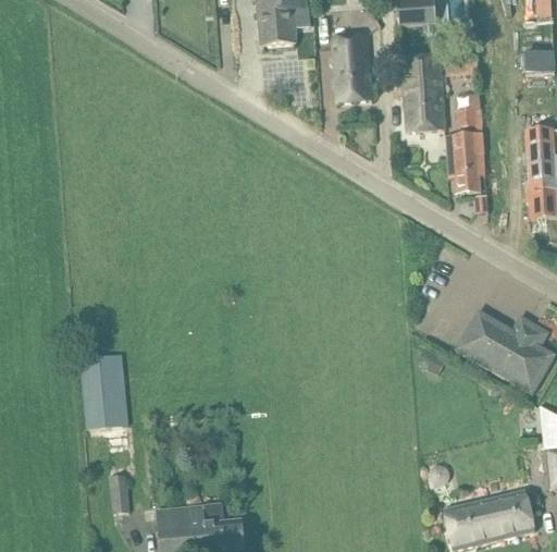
[(310,25),(309,5),(307,5),(306,0),(256,0),(260,45),(296,43),(295,26),(310,25)]
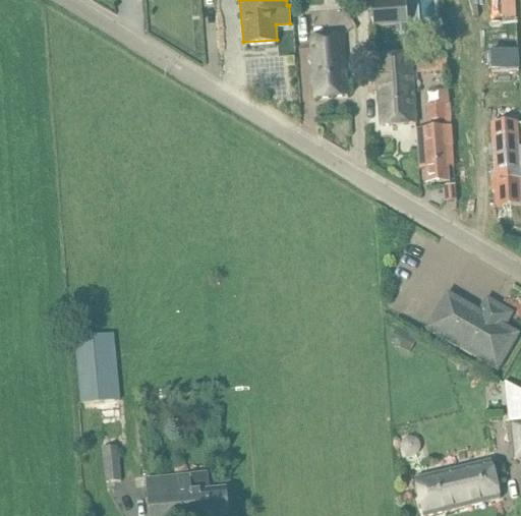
[(410,19),(408,0),(371,0),(373,21),(410,19)]
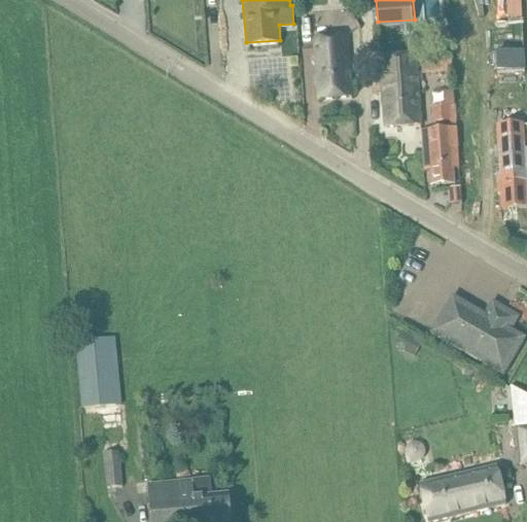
[(351,93),(350,72),(347,32),(314,35),(317,75),(319,96),(351,93)]
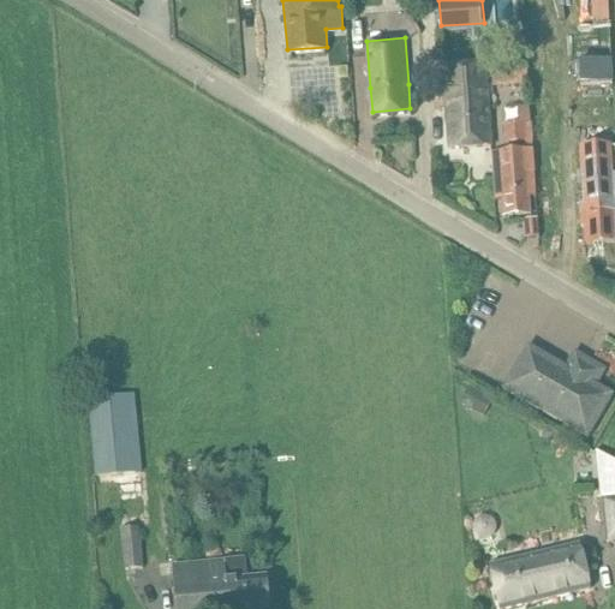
[(579,58),(580,81),(611,78),(610,55),(579,58)]
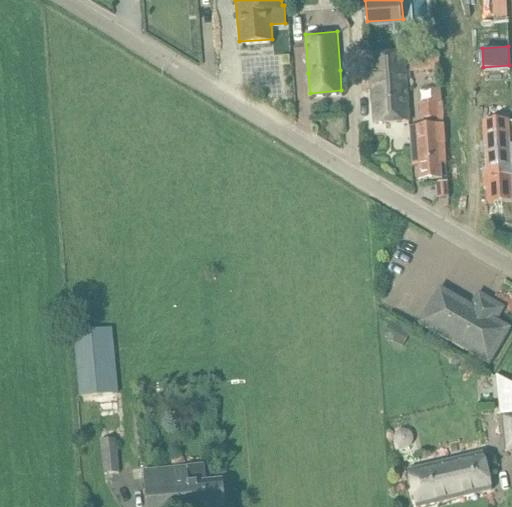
[(409,118),(407,98),(406,75),(410,74),(409,67),(405,67),(404,51),(370,53),(374,120),(409,118)]
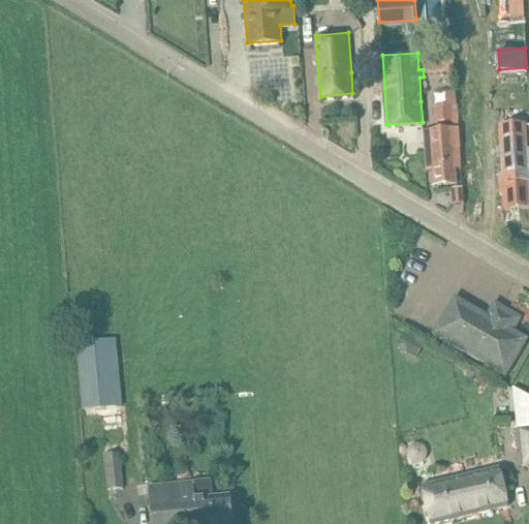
[(455,56),(445,56),(446,65),(456,65),(455,56)]
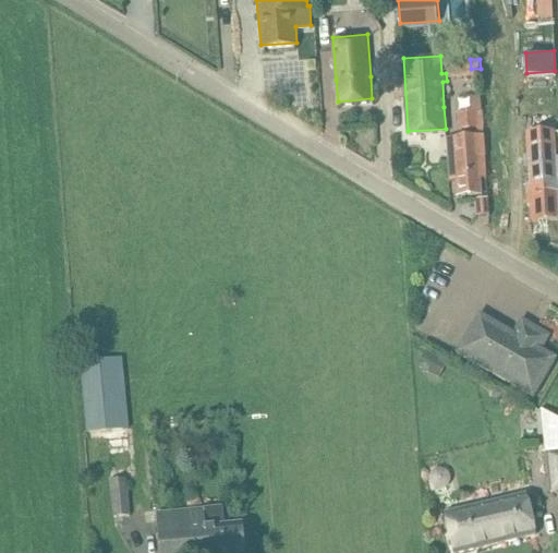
[(471,108),(459,108),(460,127),(482,125),(481,107),(480,93),(470,94),(471,108)]
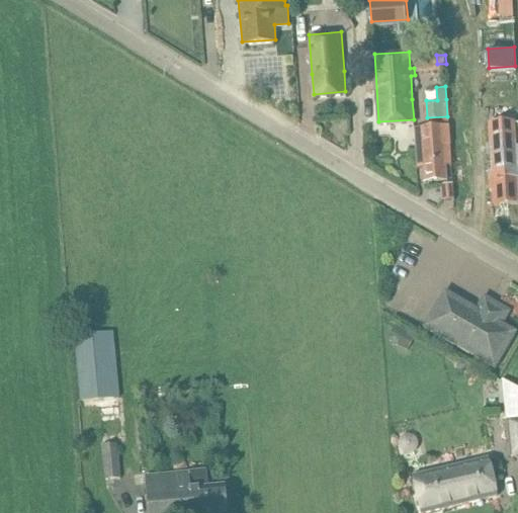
[(493,187),(494,201),(517,199),(517,190),(517,186),(517,185),(517,117),(489,119),(492,176),(489,176),(490,187),(493,187)]
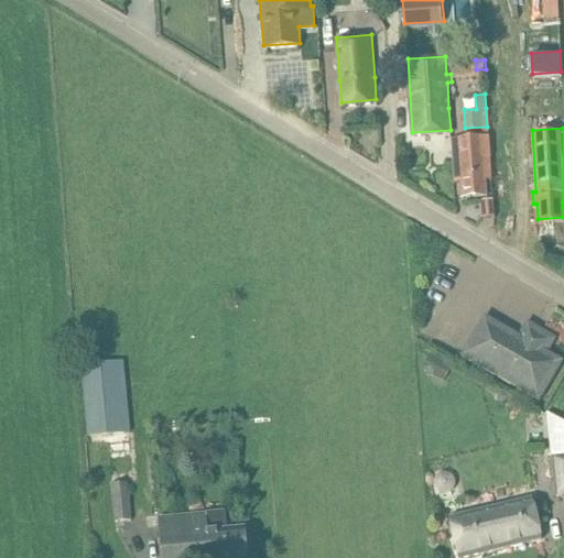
[(457,134),(449,134),(452,151),(458,151),(462,194),(486,193),(485,177),(490,176),(488,132),(466,133),(457,134)]
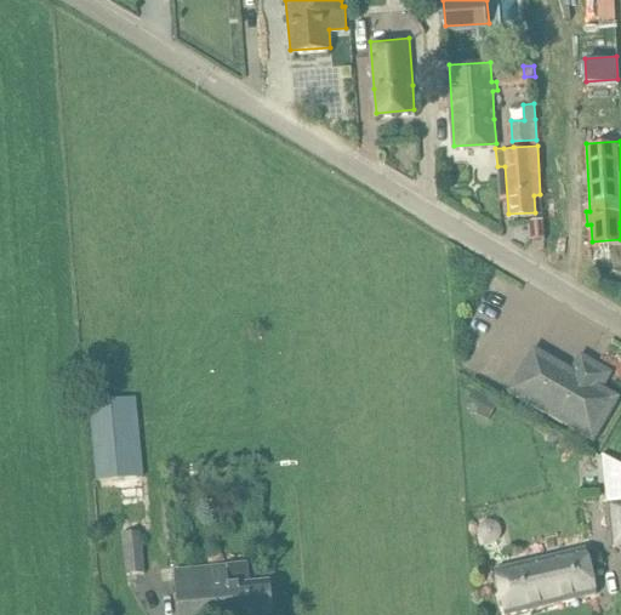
[(507,388),(593,438),(620,394),(603,385),(611,369),(580,351),(570,365),(534,345),(507,388)]
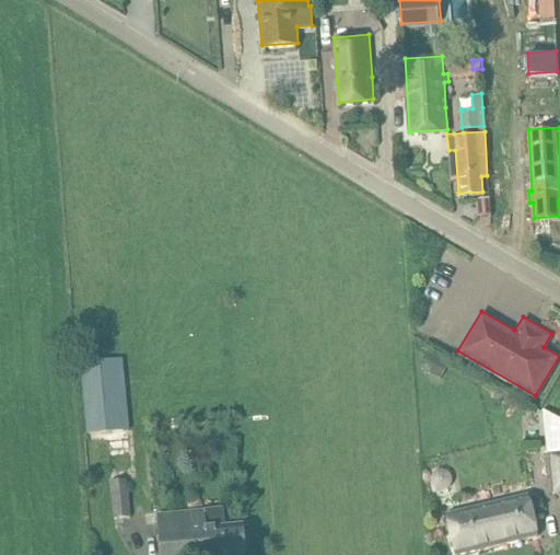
[(435,370),(445,354),(429,344),(419,361),(435,370)]
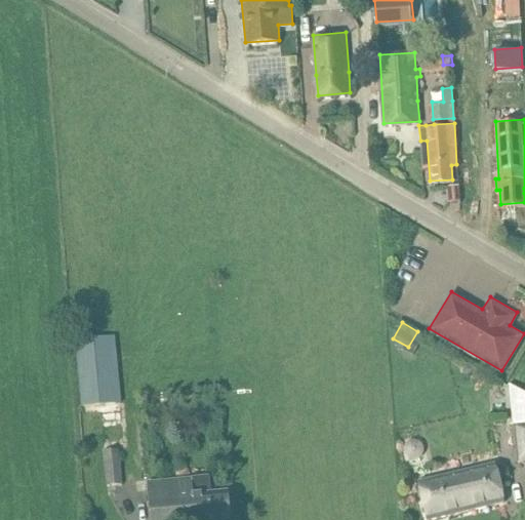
[(82,401),(121,398),(115,332),(76,336),(82,401)]
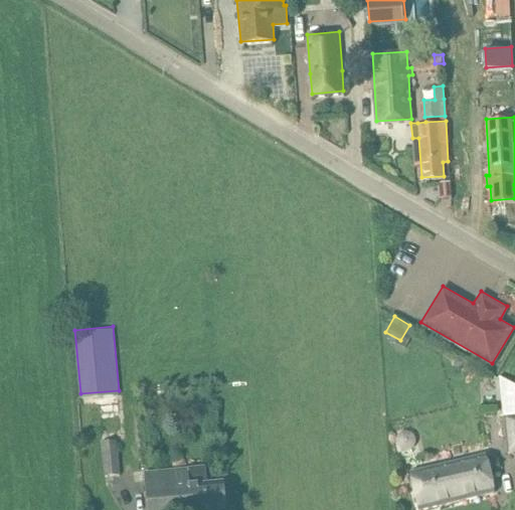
[(514,412),(504,414),(508,450),(514,449),(514,412)]
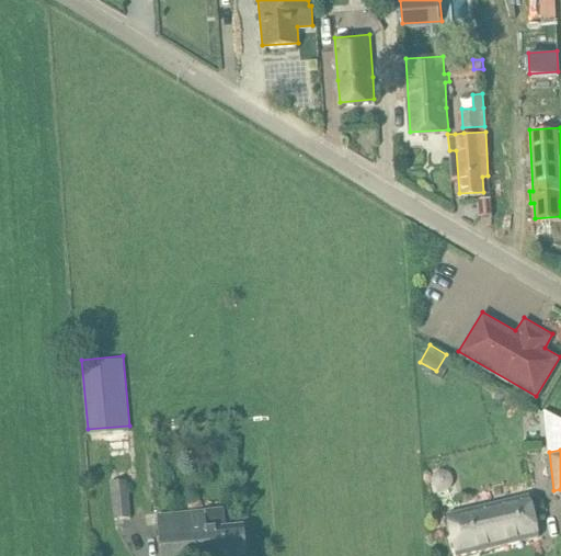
[(434,472),(433,476),(433,480),(436,484),(441,485),(445,484),(448,481),(449,477),(448,473),(446,469),(442,468),(437,468),(434,472)]
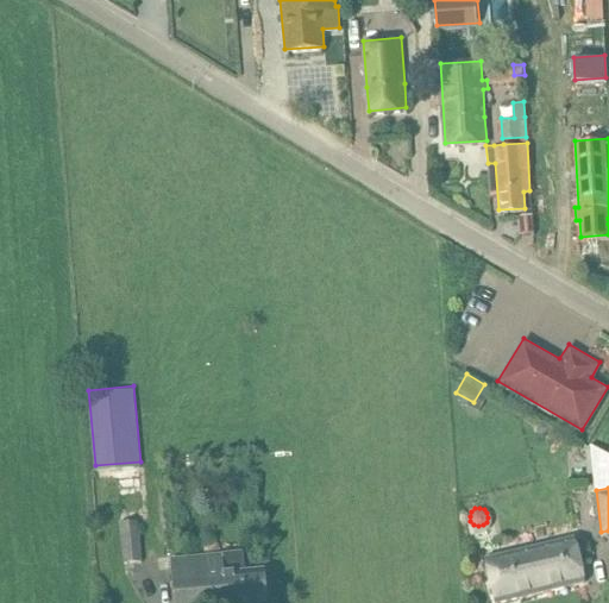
[(123,559),(139,558),(136,517),(119,519),(123,559)]
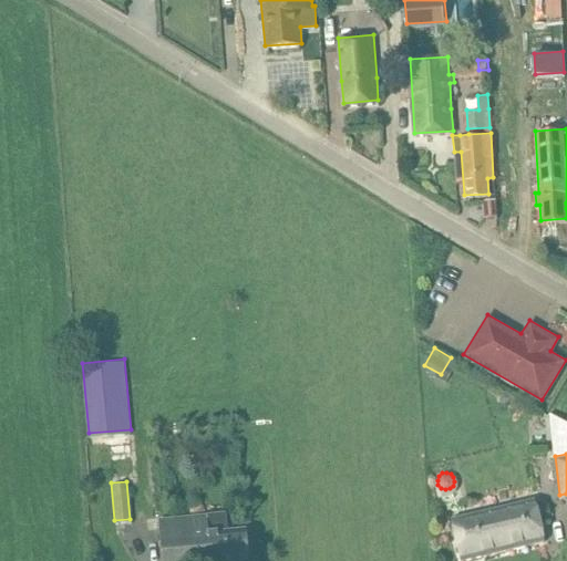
[(451,518),(455,537),(461,559),(545,539),(535,498),(451,518)]
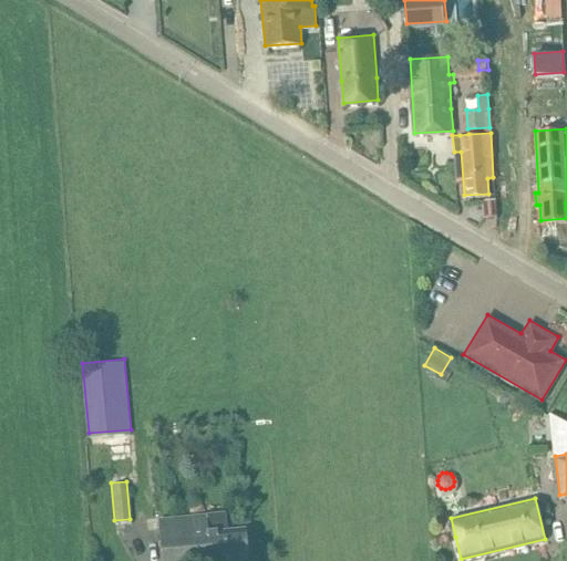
[(246,529),(229,531),(227,510),(207,512),(160,517),(163,560),(241,560),(248,560),(246,529)]
